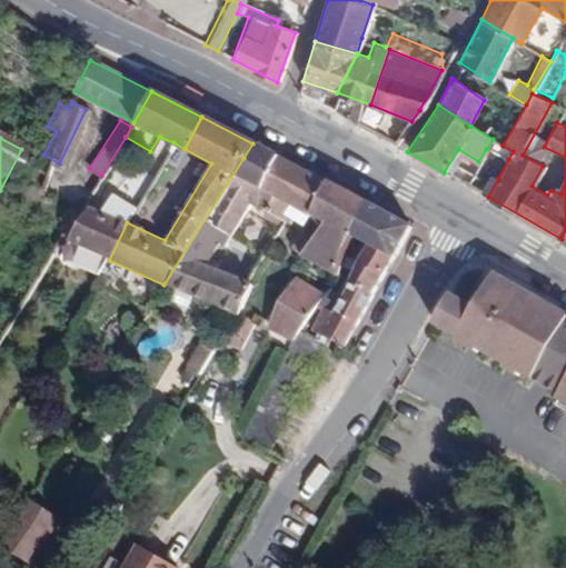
[(493,139),(486,149),(508,159),(513,151),(503,146),(493,139)]
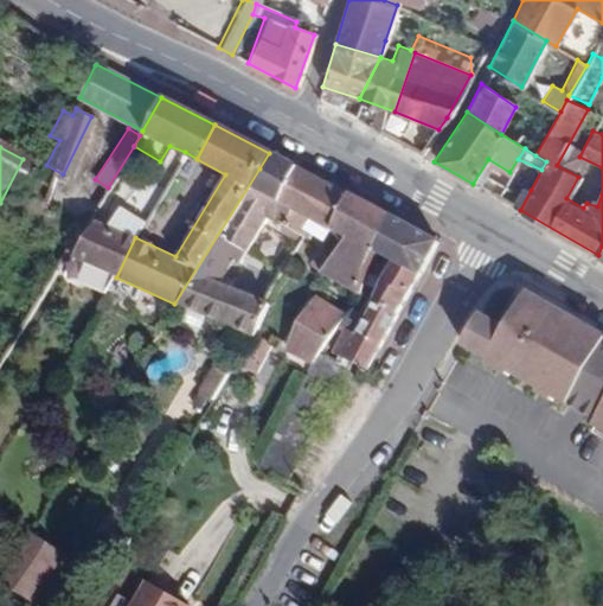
[(260,168),(174,304),(250,336),(254,338),(268,303),(261,300),(217,282),(230,259),(235,262),(261,216),(281,225),(290,206),(280,201),(296,167),(269,153),(260,168)]
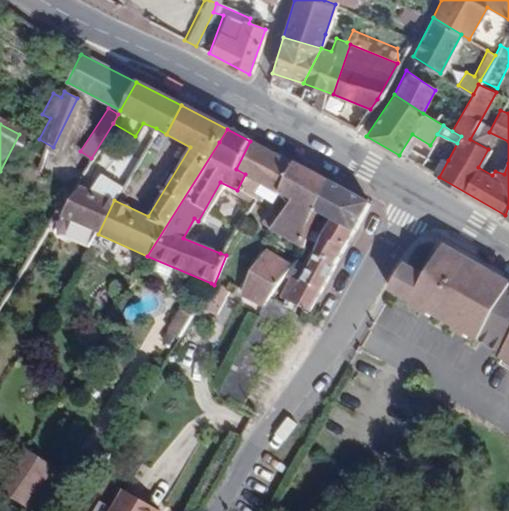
[(277,192),(292,163),(250,141),(236,169),(245,174),(237,190),(255,198),(260,200),(264,191),(275,196),(277,192)]
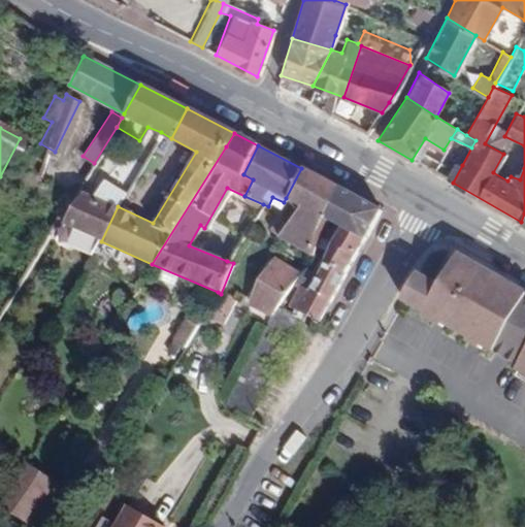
[(446,178),(453,183),(462,165),(455,161),(446,178)]
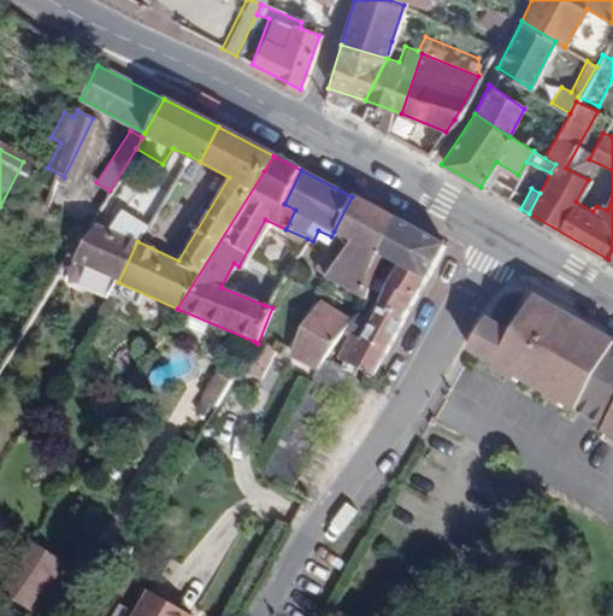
[(365,285),(367,274),(370,269),(378,253),(395,218),(352,197),(334,232),(352,241),(323,276),(363,297),(365,285)]
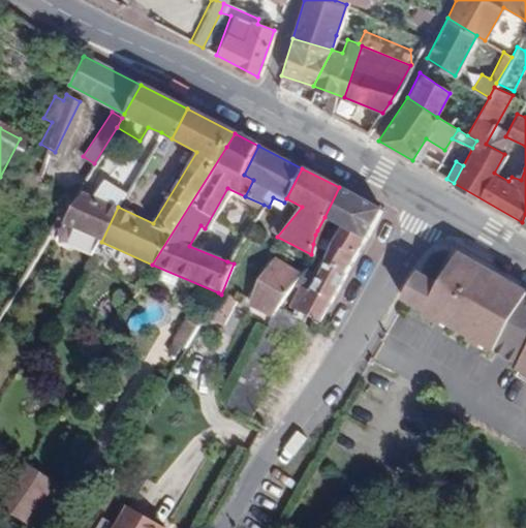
[(341,225),(366,238),(381,209),(339,187),(325,217),(341,225)]
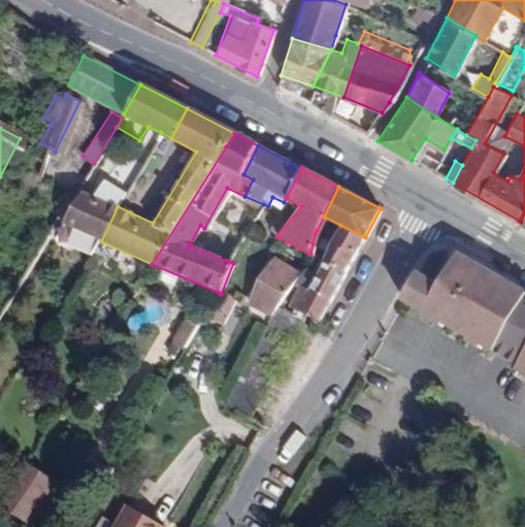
[(55,237),(92,254),(101,241),(118,206),(91,195),(81,191),(55,237)]
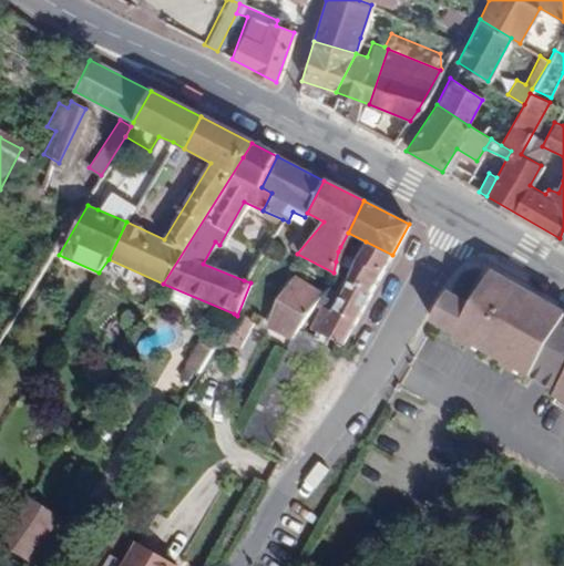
[(356,261),(380,276),(392,255),(366,242),(359,254),(356,261)]
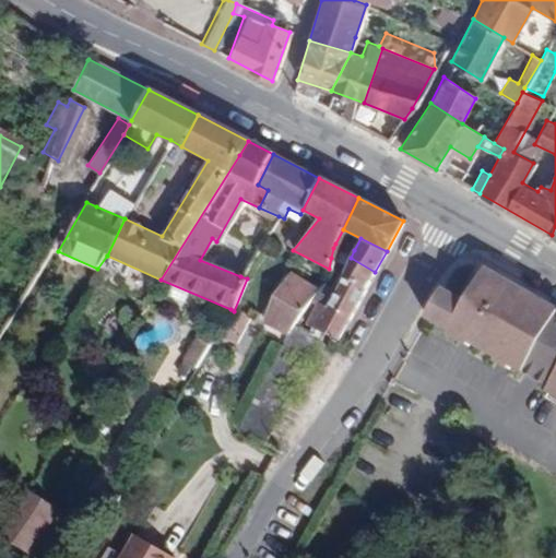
[(329,286),(322,283),(316,292),(310,298),(352,312),(375,272),(351,258),(342,276),(335,289),(329,286)]
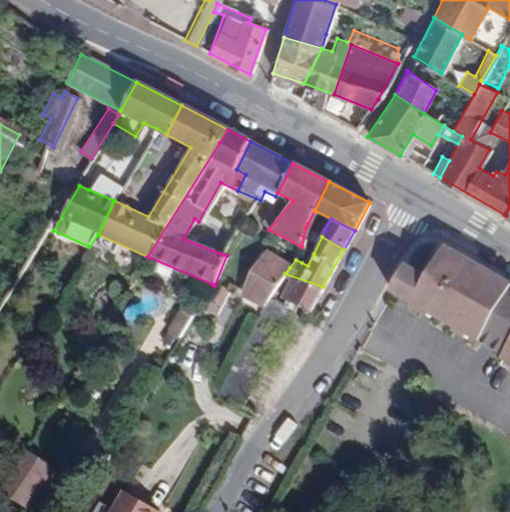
[(426,276),(405,264),(391,289),(504,353),(500,360),(509,365),(509,285),(443,246),(426,276)]
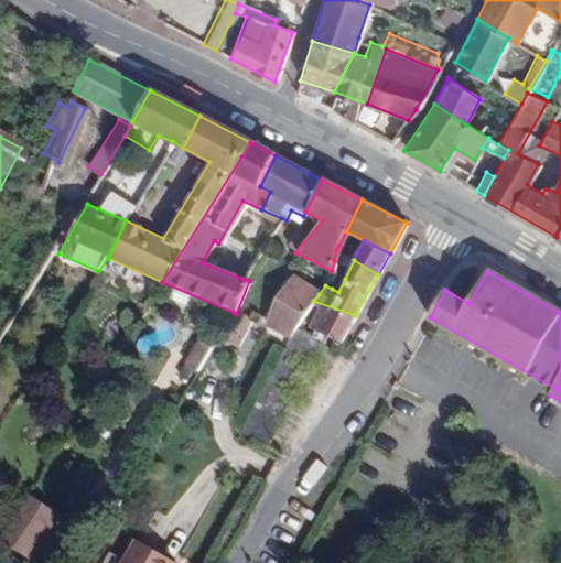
[(338,292),(345,279),(340,275),(332,289),(338,292)]
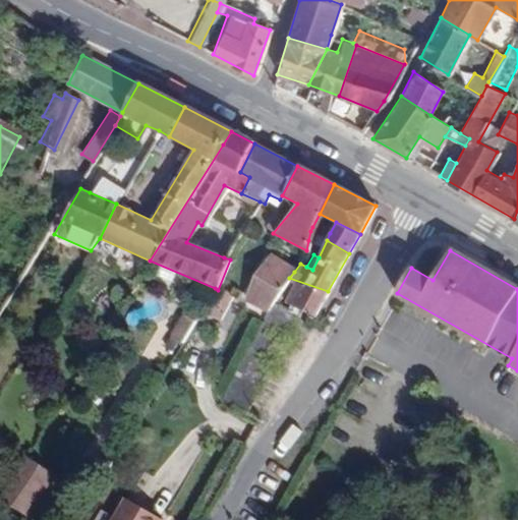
[(268,309),(272,301),(277,295),(287,281),(289,278),(294,272),(277,258),(246,300),(268,309)]
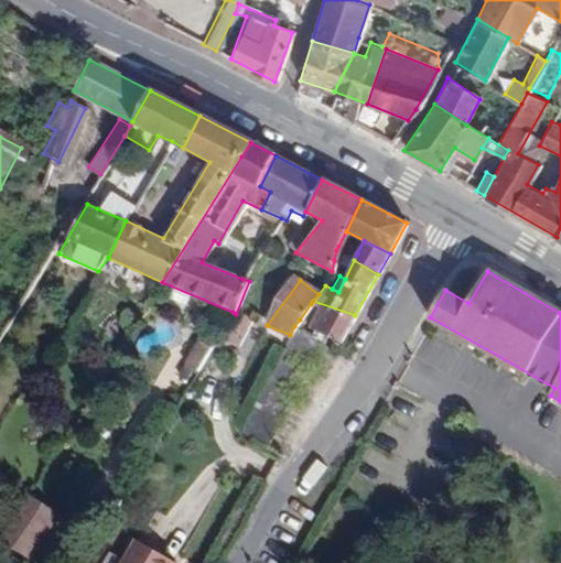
[(355,315),(313,301),(311,304),(317,307),(309,325),(340,344),(355,315)]
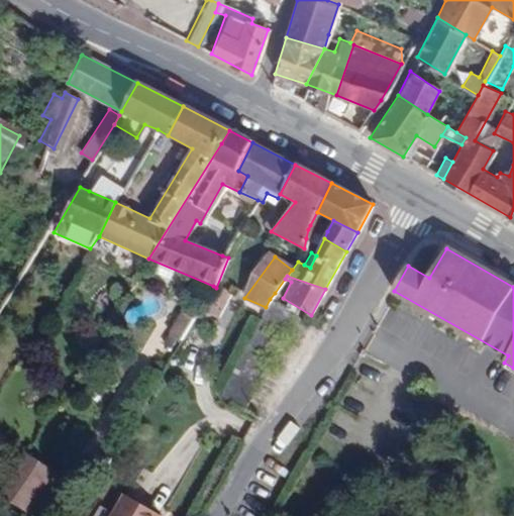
[(230,296),(216,288),(213,286),(199,311),(216,321),(230,296)]
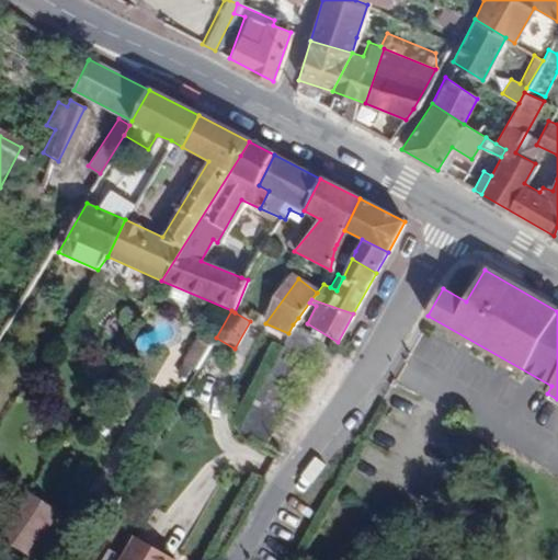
[(293,324),(288,333),(238,430),(266,444),(321,340),(293,324)]
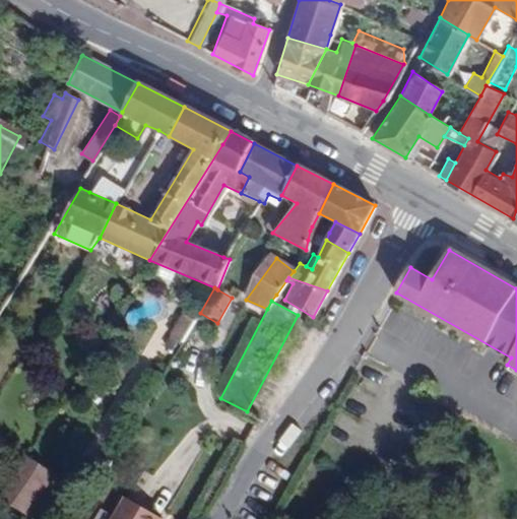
[(173,311),(167,338),(184,341),(189,315),(173,311)]
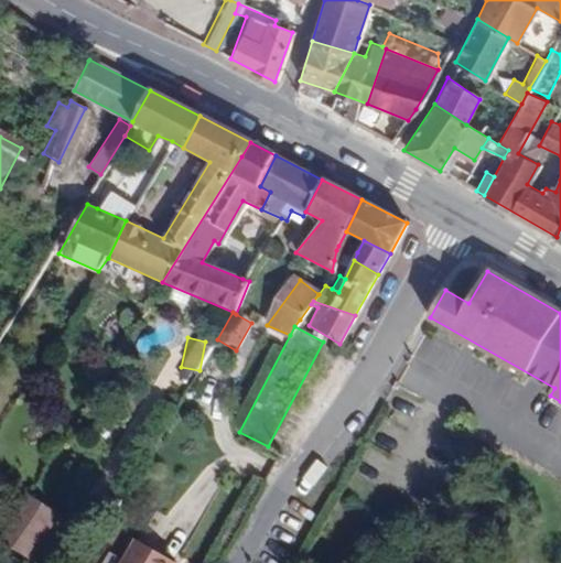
[(56,512),(27,493),(0,532),(0,541),(27,558),(56,512)]
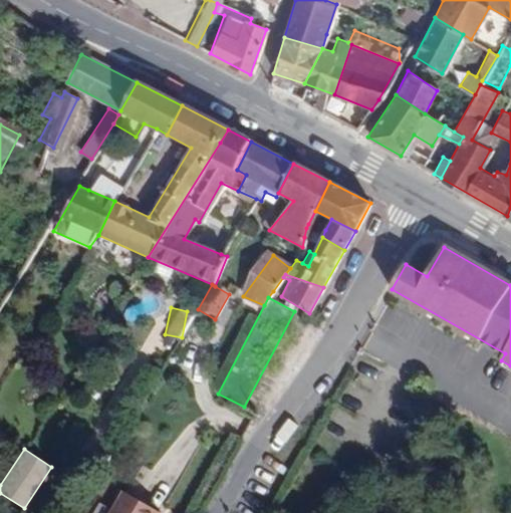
[(115,512),(126,493),(120,490),(107,512),(115,512)]
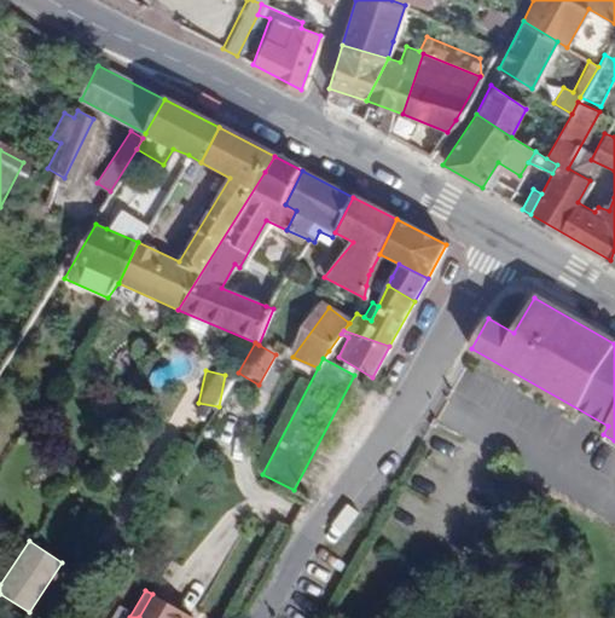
[(186,617),(189,614),(152,594),(139,617),(186,617)]
